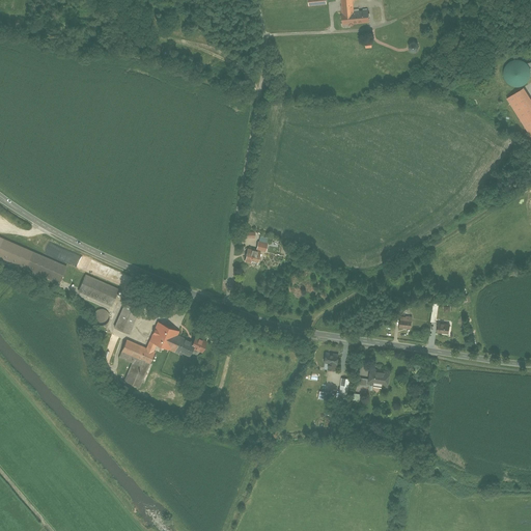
[(341,0),(343,23),(369,21),(368,9),(354,11),(353,0),(341,0)]
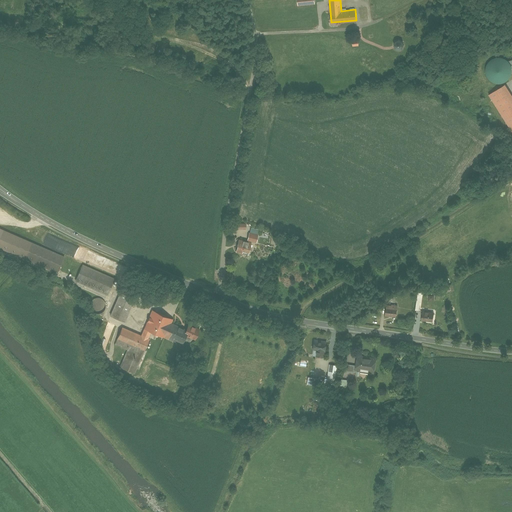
[(505,83),(509,80),(511,76),(511,73),(511,67),(511,64),(508,60),(504,58),(500,57),(495,58),(491,60),(488,63),(486,67),(486,71),(487,75),(489,79),(492,82),(496,84),(501,84),(505,83)]
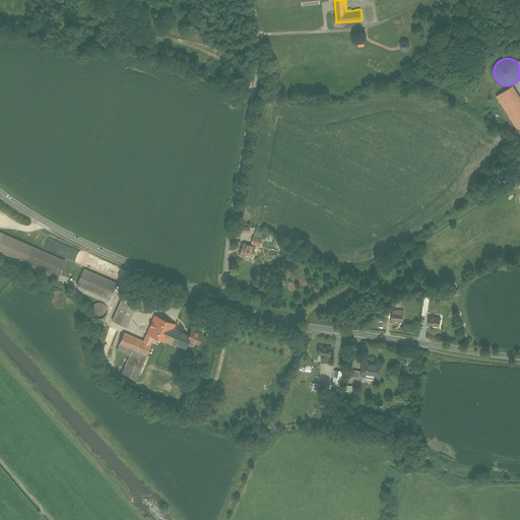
[(519,91),(515,84),(498,95),(519,129),(519,91)]
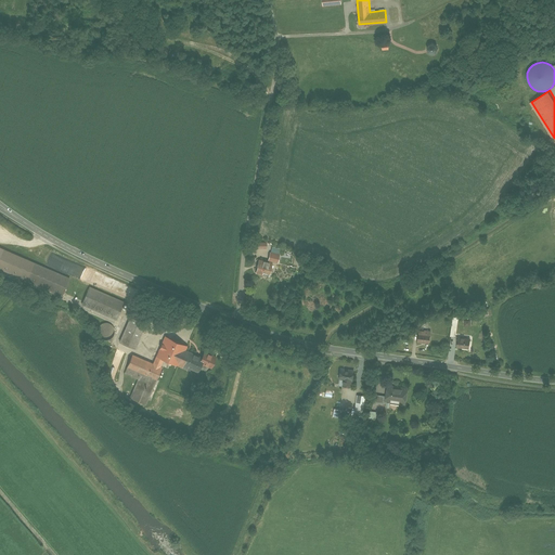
[(71,279),(0,248),(0,269),(63,296),(71,279)]
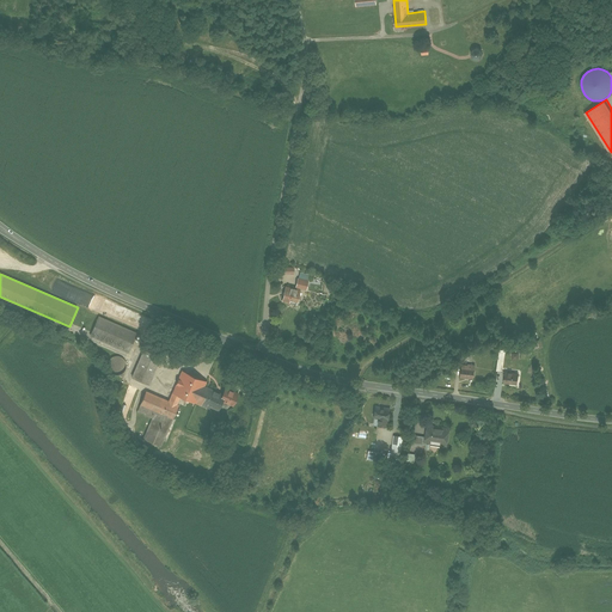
[(310,280),(299,277),(297,287),(307,289),(310,280)]
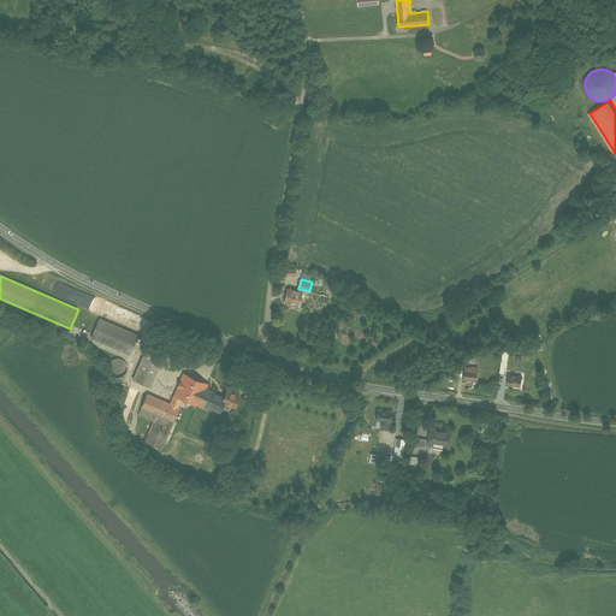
[(303,292),(288,289),(284,302),(292,304),(294,301),(300,302),(298,306),(300,307),(303,292)]
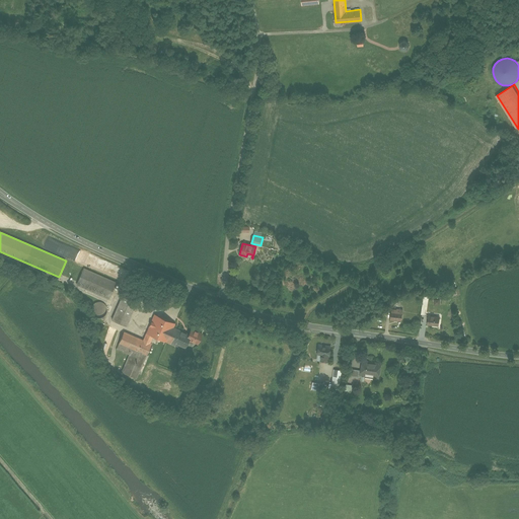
[(117,283),(83,269),(76,285),(108,300),(117,283)]
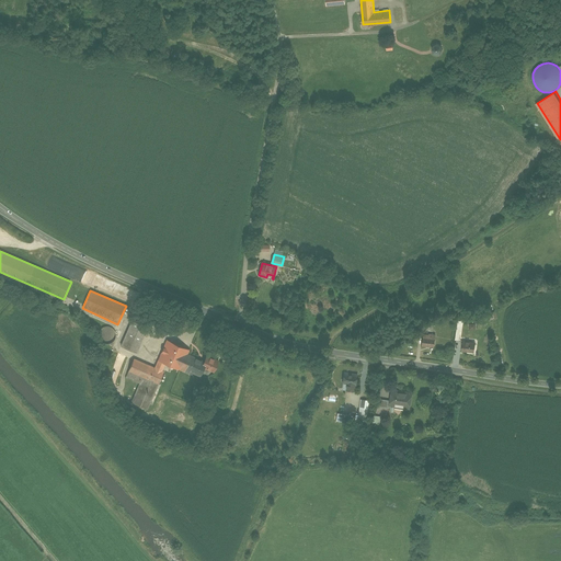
[(134,316),(119,346),(136,354),(150,323),(134,316)]
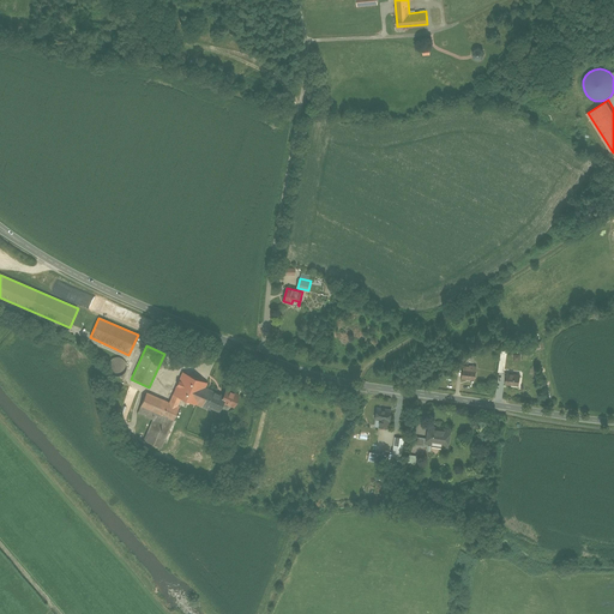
[(121,375),(125,373),(126,371),(127,367),(127,363),(125,361),(124,359),(121,357),(118,356),(114,356),(112,357),(109,360),(108,363),(107,366),(108,369),(109,373),(112,375),(115,377),(119,377),(121,375)]
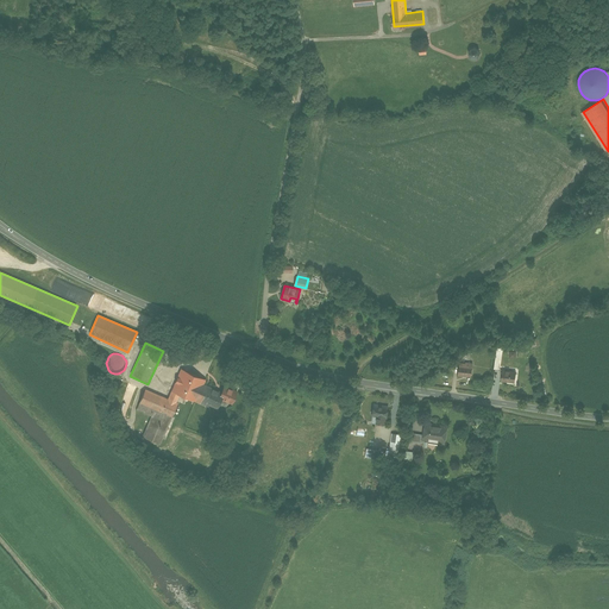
[(475,364),(460,362),(459,375),(472,377),(475,364)]
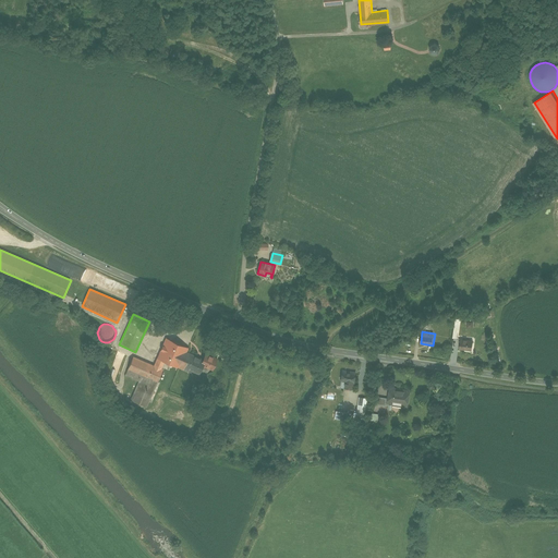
[(182,346),(166,338),(154,365),(133,356),(125,375),(141,381),(133,400),(147,407),(166,363),(172,365),(193,375),(201,359),(180,350),(182,346)]
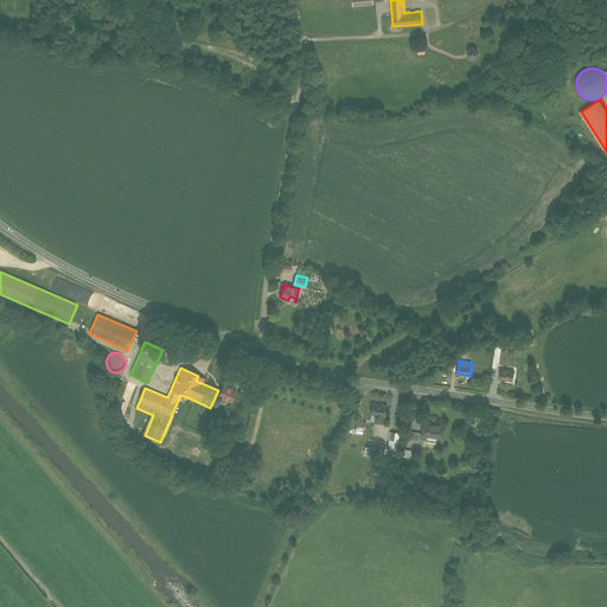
[(516,370),(503,369),(500,379),(515,381),(516,370)]
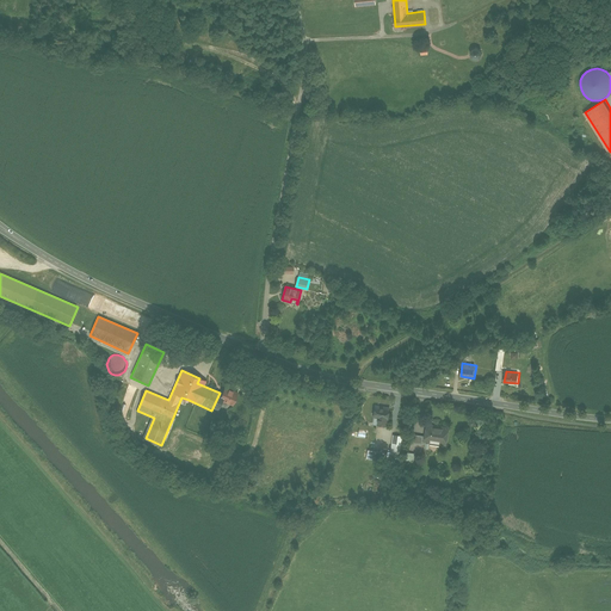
[(240,394),(224,388),(218,400),(234,407),(240,394)]
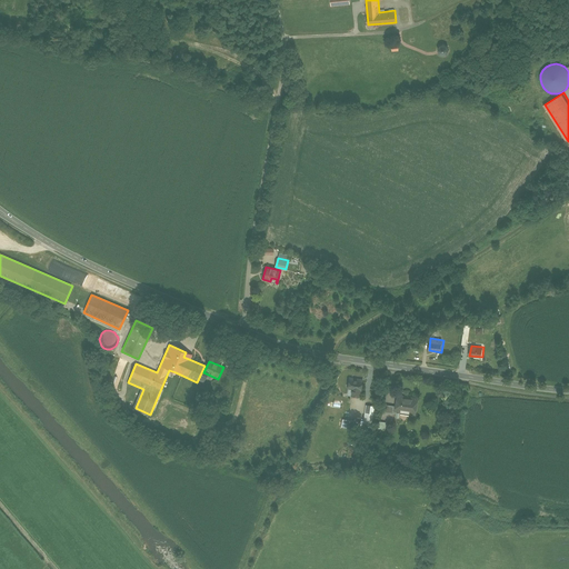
[(365,380),(351,378),(349,388),(353,389),(363,390),(365,380)]
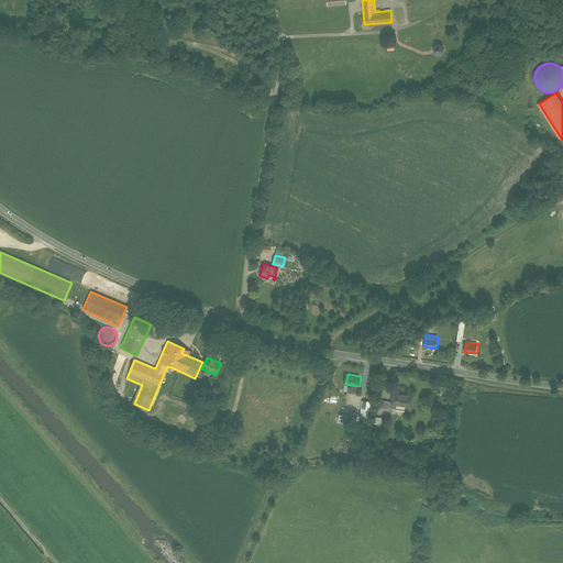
[(414,409),(416,394),(395,390),(393,407),(414,409)]
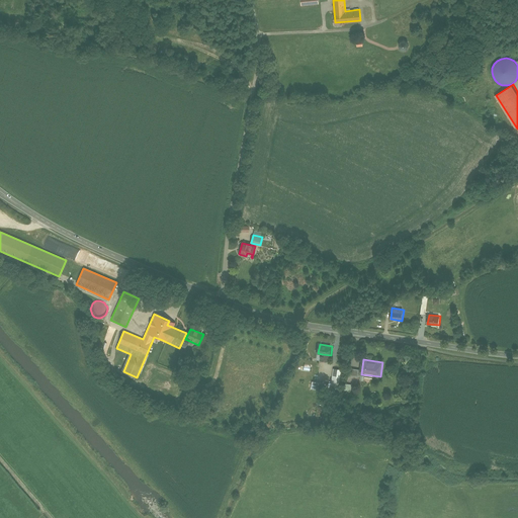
[(343,369),(334,368),(332,386),(341,387),(341,382),(343,369)]
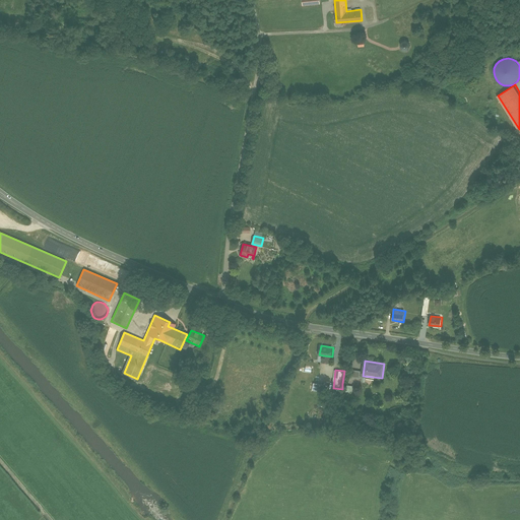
[(341,392),(353,393),(354,386),(342,384),(342,389),(341,392)]
